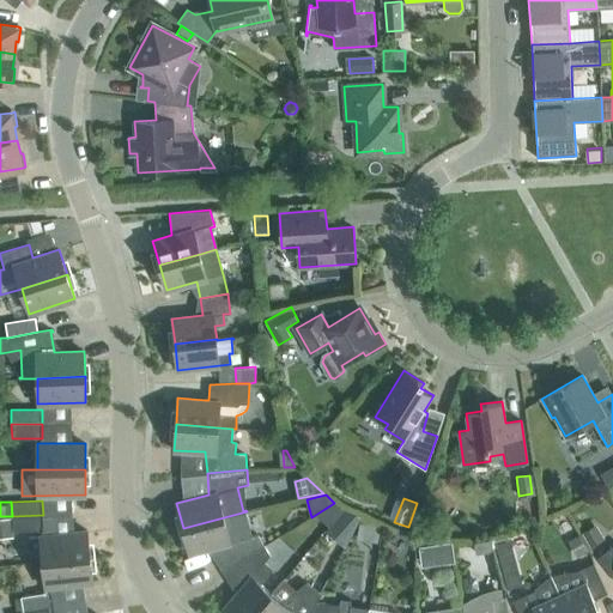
[(353,513),(350,510),(347,509),(327,533),(344,547),(360,516),(353,513)]
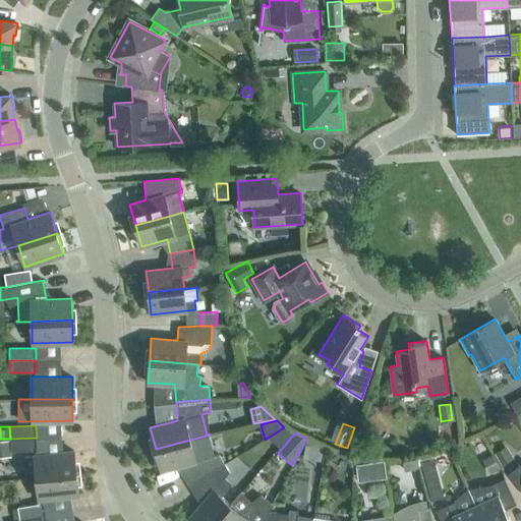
[(190,440),(156,449),(161,470),(185,464),(187,471),(194,482),(224,463),(219,455),(215,456),(210,435),(190,440)]
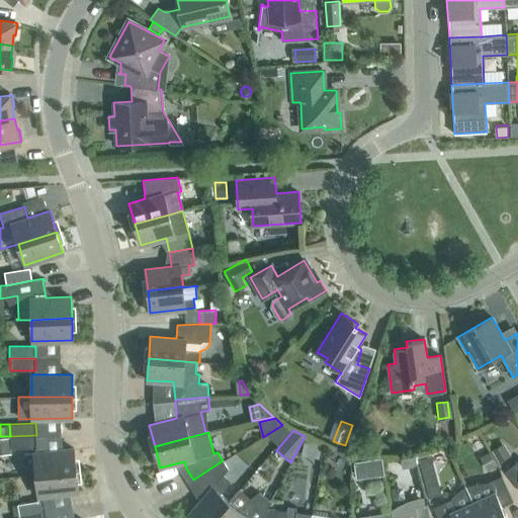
[(36,447),(36,435),(10,436),(11,448),(36,447)]
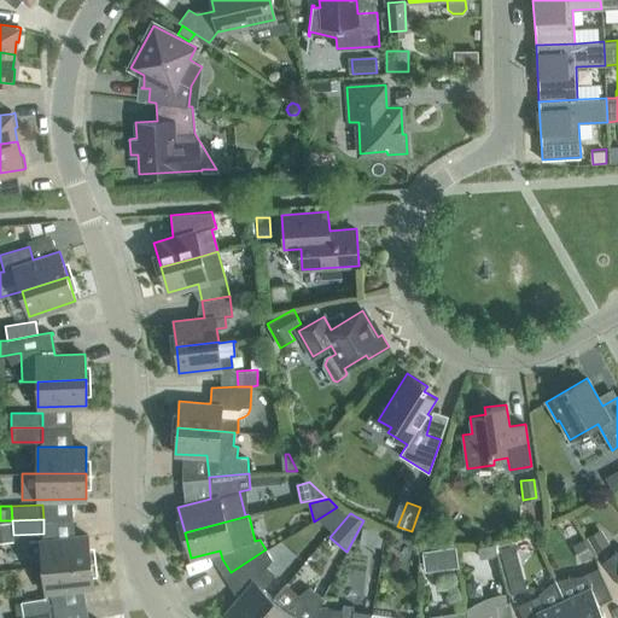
[(0,536),(13,535),(12,520),(0,520),(0,536)]
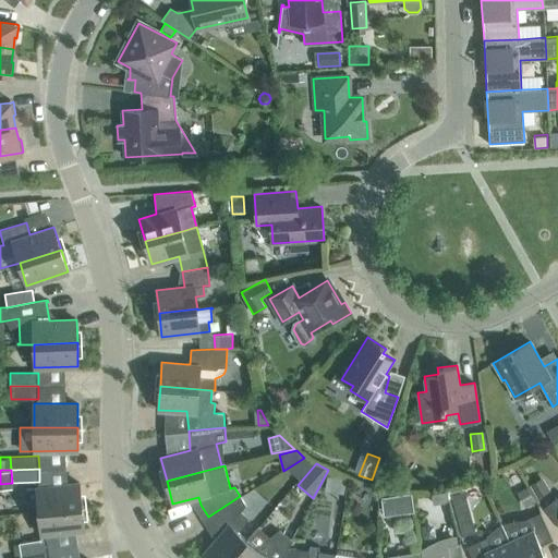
[(538,497),(547,492),(541,480),(531,485),(538,497)]
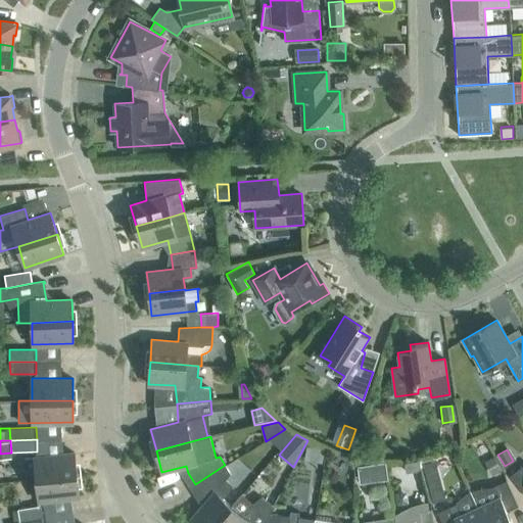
[(77,474),(75,453),(25,458),(26,469),(35,468),(36,479),(77,474)]
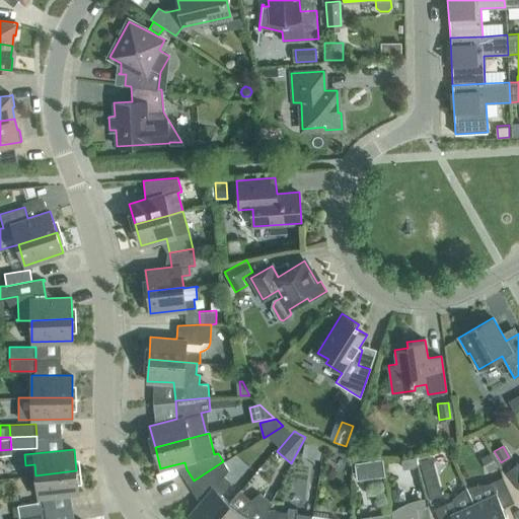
[(489,470),(498,466),(492,453),(482,458),(489,470)]
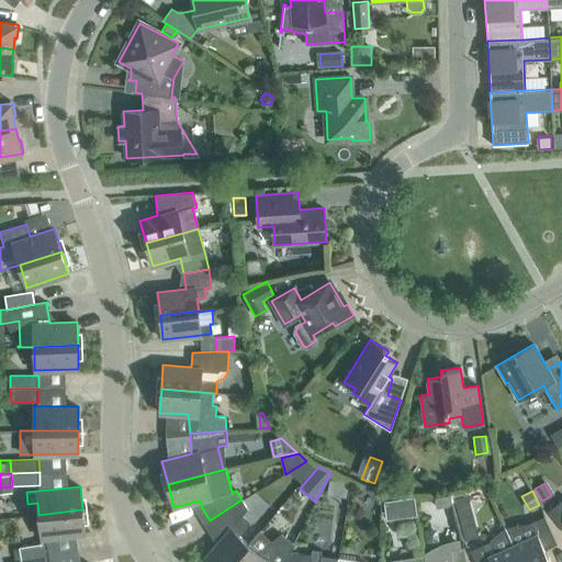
[(467,540),(478,538),(467,495),(454,498),(467,540)]
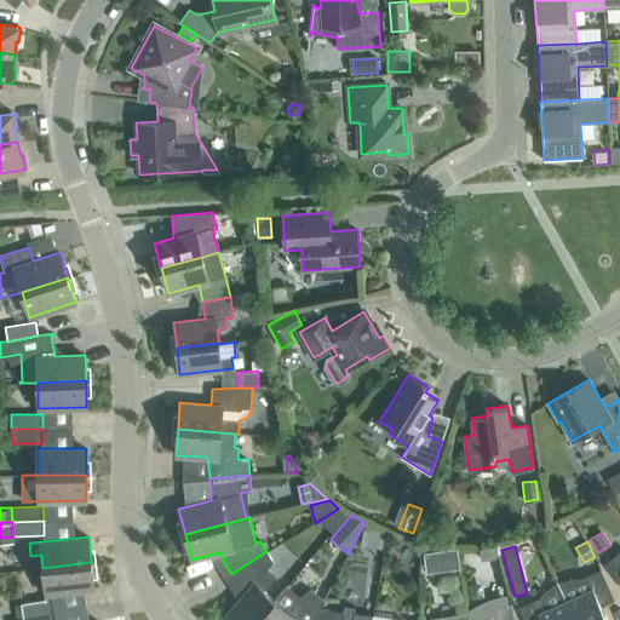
[(441,550),(445,569),(461,567),(458,547),(441,550)]
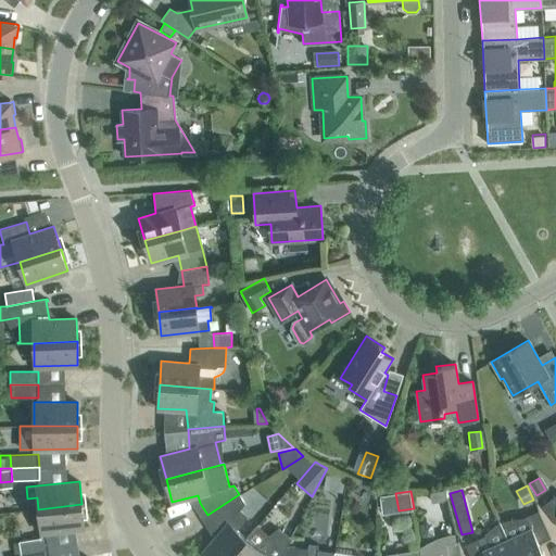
[(446,491),(430,494),(432,501),(447,498),(446,491)]
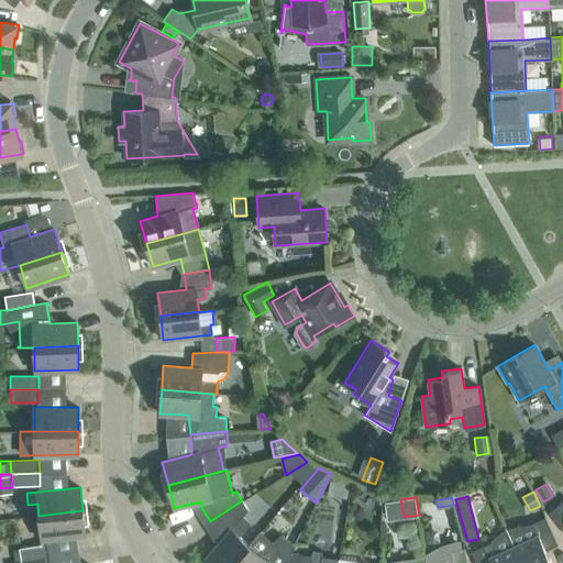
[(232,562),(249,544),(240,537),(251,522),(243,516),(249,510),(242,500),(210,521),(217,531),(223,538),(206,559),(211,562),(232,562)]
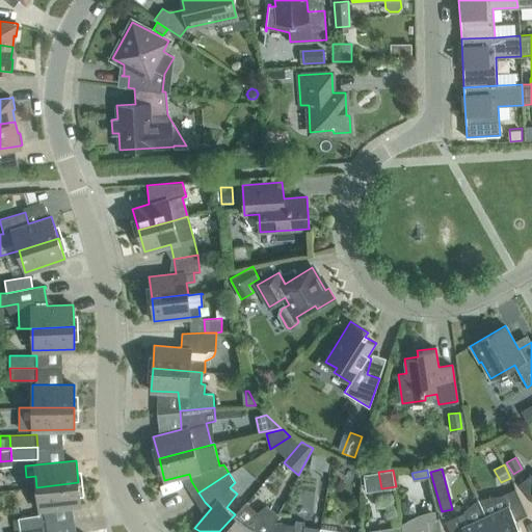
[(531,473),(519,483),(531,501),(531,473)]
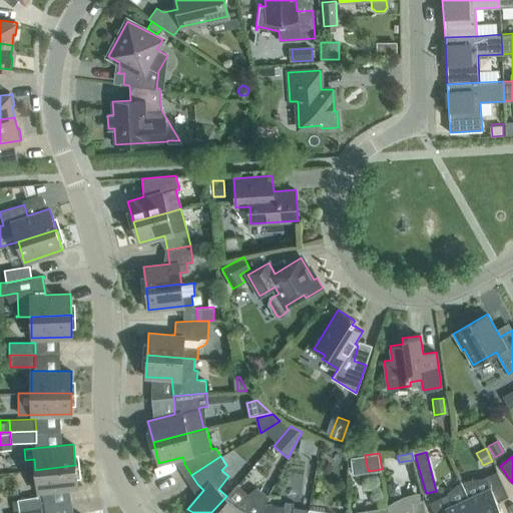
[(77,487),(75,465),(35,470),(38,491),(77,487)]
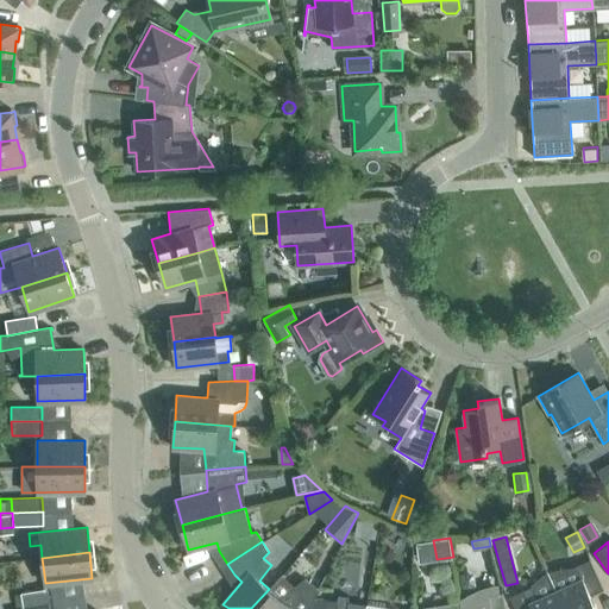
[(603,590),(590,559),(567,570),(548,573),(546,569),(546,570),(564,608),(596,608),(590,596),(603,590)]
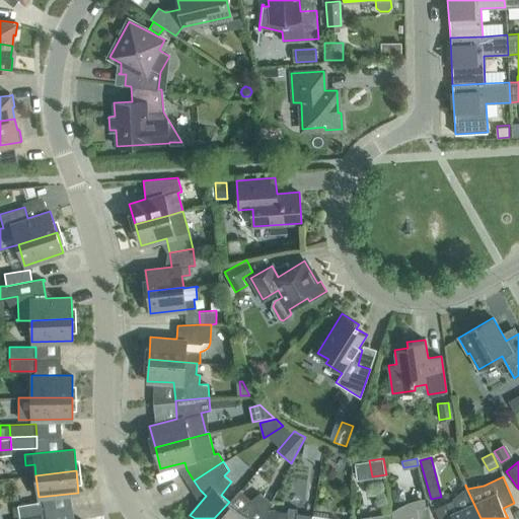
[(480,518),(465,486),(464,486),(466,489),(454,499),(434,508),(439,518),(480,518)]
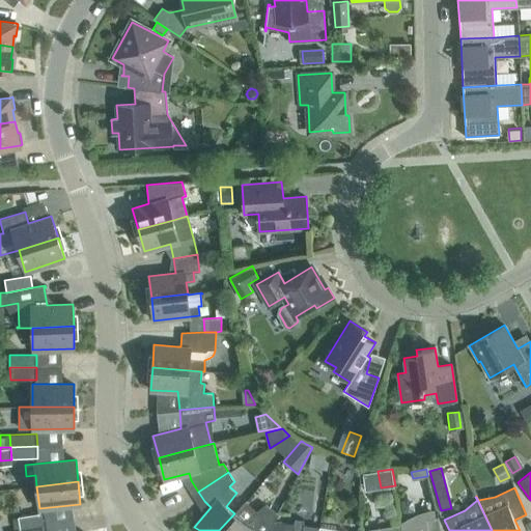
[(269,530),(275,521),(278,513),(264,507),(254,519),(244,509),(245,508),(244,508),(238,515),(234,513),(219,530),(269,530)]
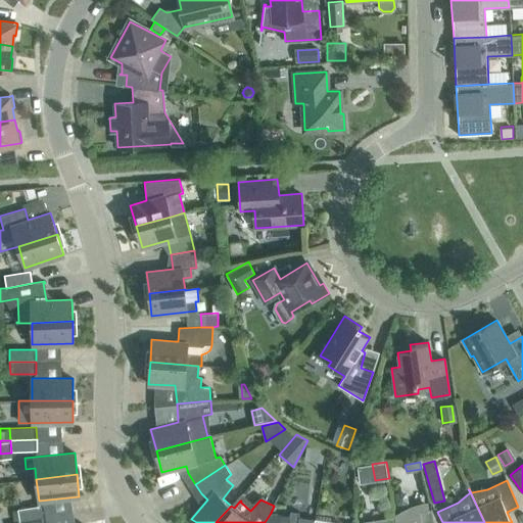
[(17,509),(19,521),(45,517),(43,505),(17,509)]
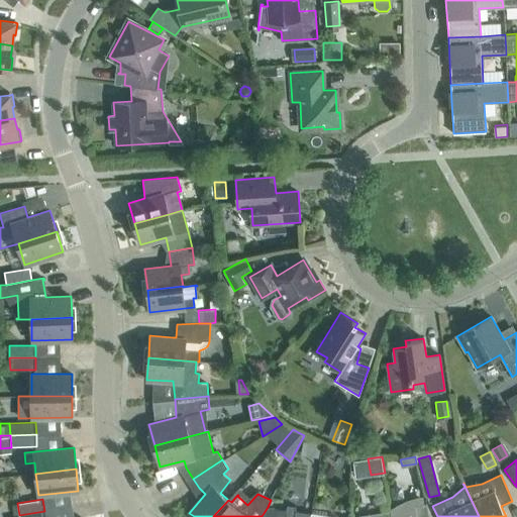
[(392,509),(390,509),(391,513),(391,516),(428,516),(427,503),(414,505),(412,506),(409,504),(405,504),(399,505),(396,506),(393,509),(392,509)]
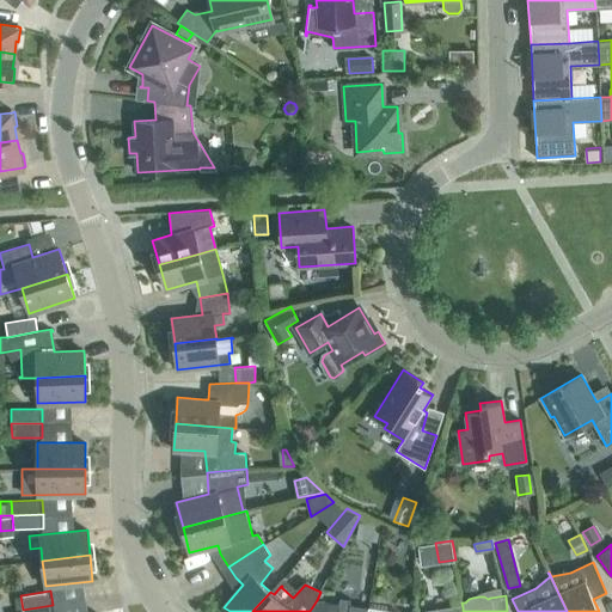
[(348,611),(350,599),(340,598),(338,604),(317,600),(310,611),(348,611)]
